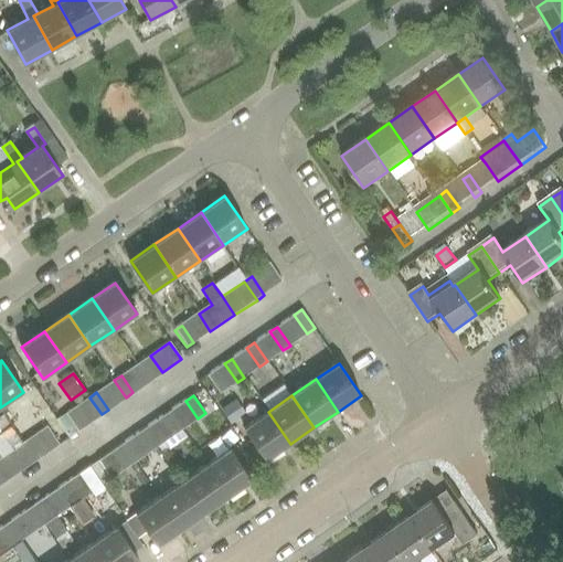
[(89,398),(56,420),(67,437),(102,414),(89,398)]
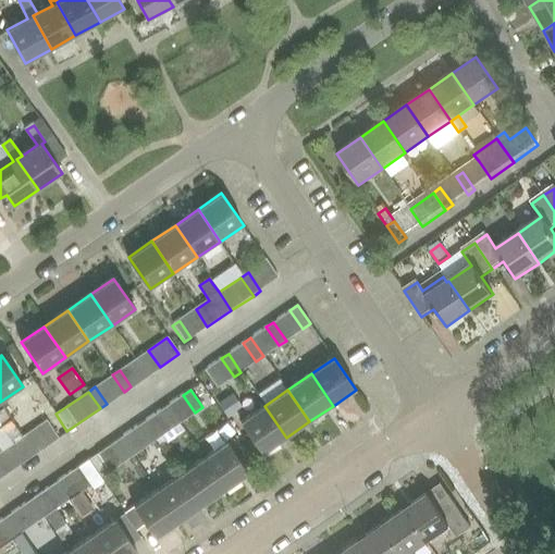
[(230,398),(219,406),(230,421),(241,414),(230,398)]
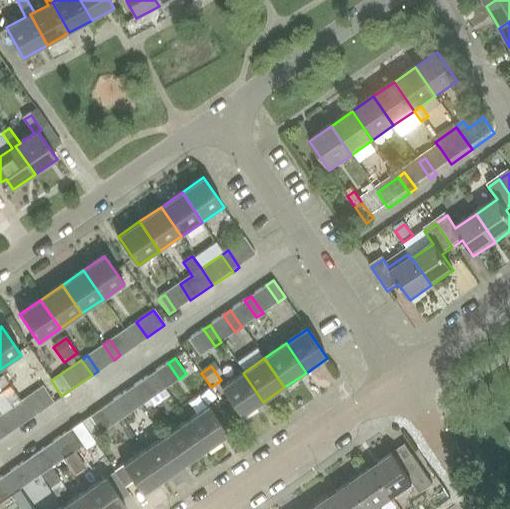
[(153,373),(133,387),(144,403),(164,389),(153,373)]
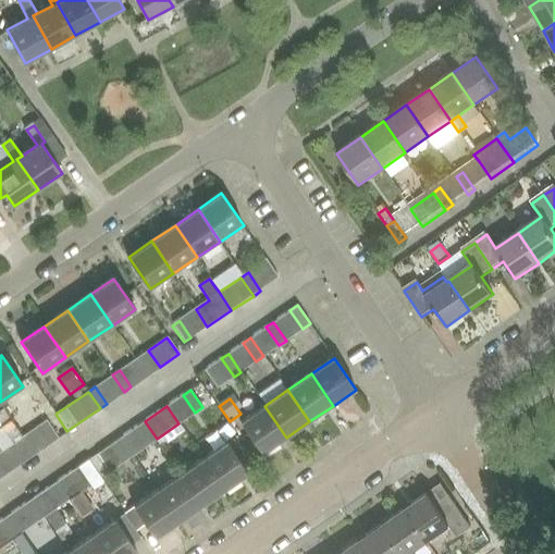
[(264,406),(241,421),(262,454),(286,438),(264,406)]
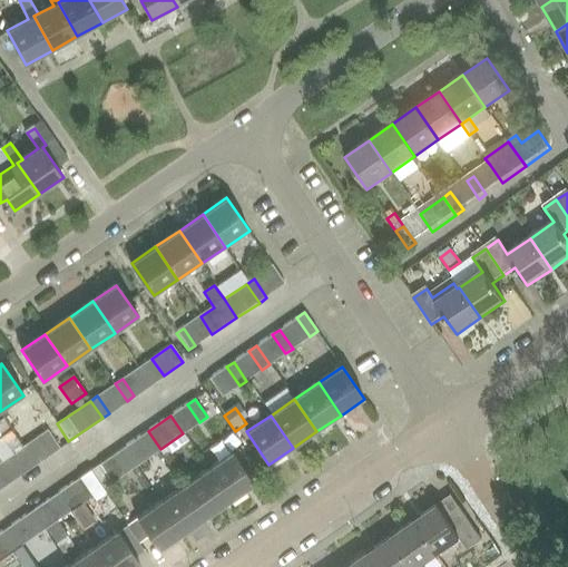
[(22,447),(36,465),(59,448),(46,430),(22,447)]
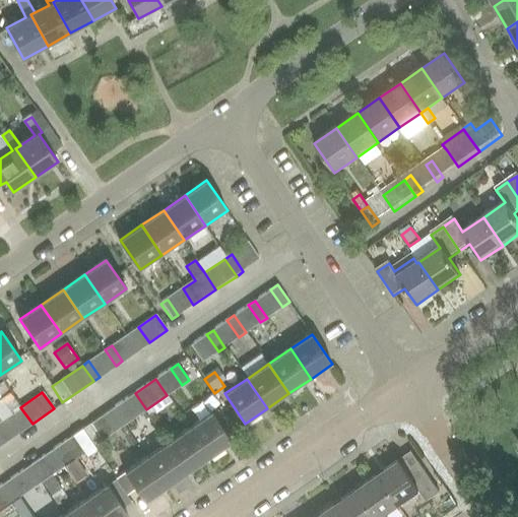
[(135,393),(128,398),(139,414),(146,409),(135,393)]
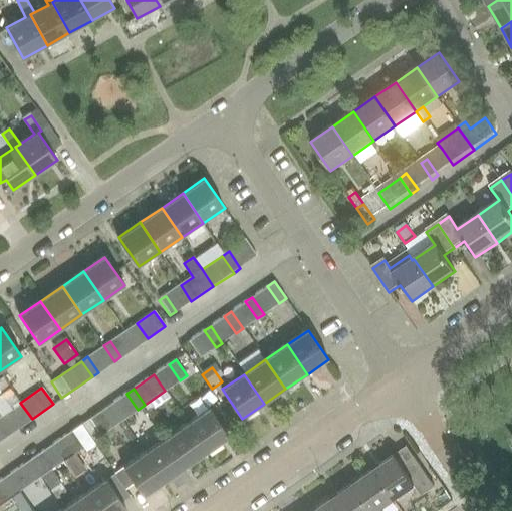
[(11,390),(0,398),(0,413),(2,416),(20,403),(11,390)]
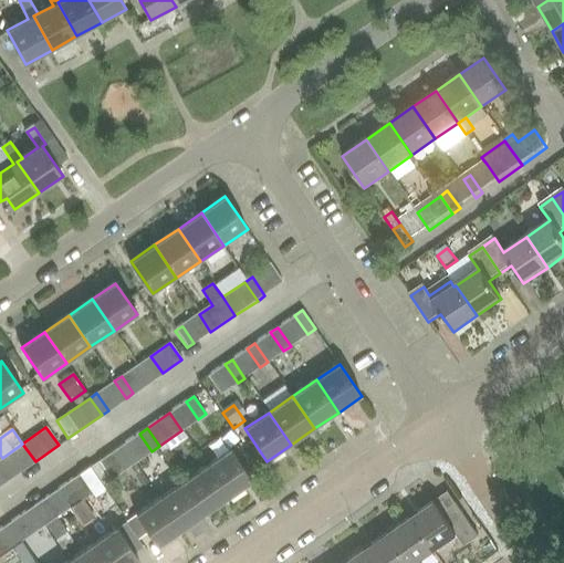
[(181,430),(159,446),(165,455),(187,438),(181,430)]
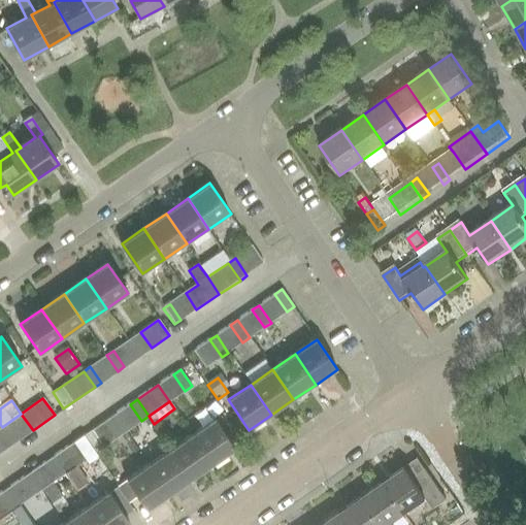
[(0,428),(0,429),(11,446),(33,430),(21,414),(2,427),(0,428)]
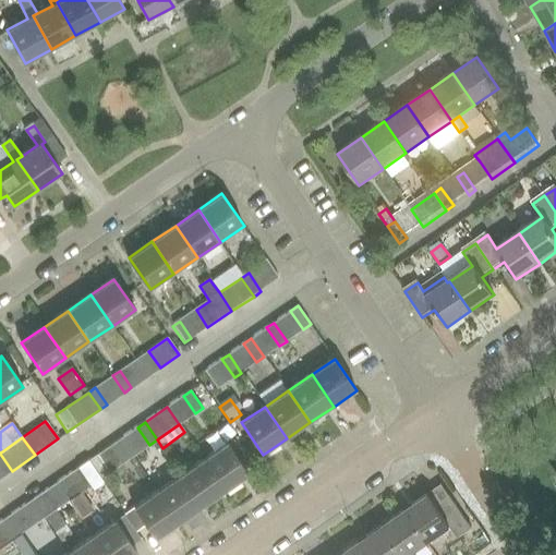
[(120,439),(89,460),(101,479),(132,457),(120,439)]
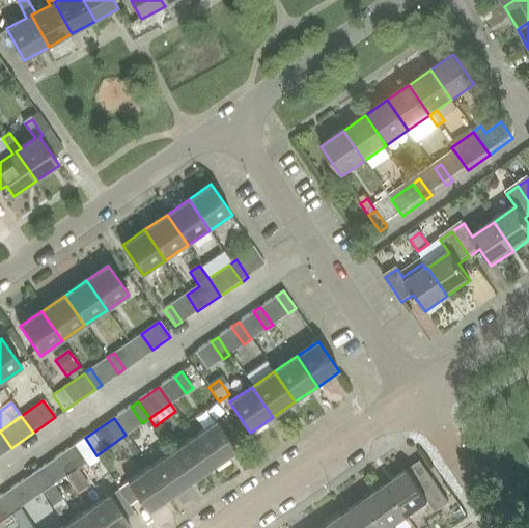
[(217,422),(194,438),(214,467),(237,451),(217,422)]
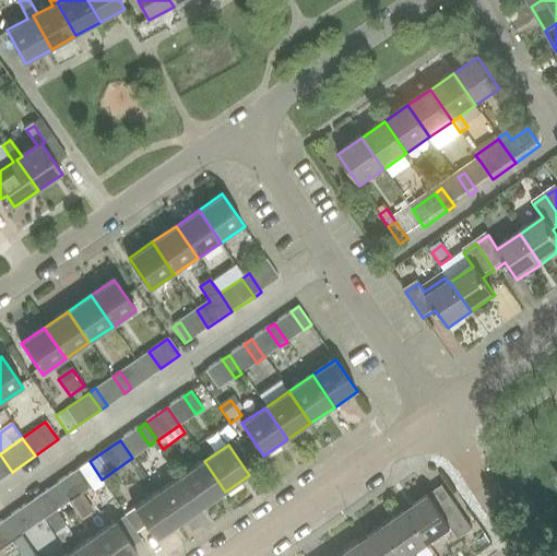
[(0,480),(12,472),(0,454),(0,480)]
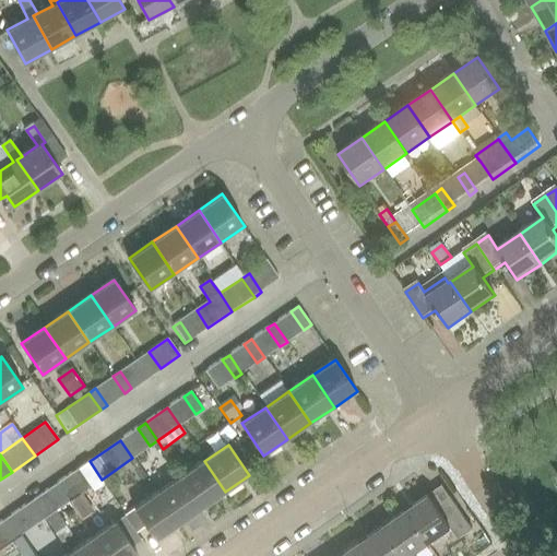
[(90,461),(79,470),(90,485),(95,493),(106,485),(102,480),(90,461)]
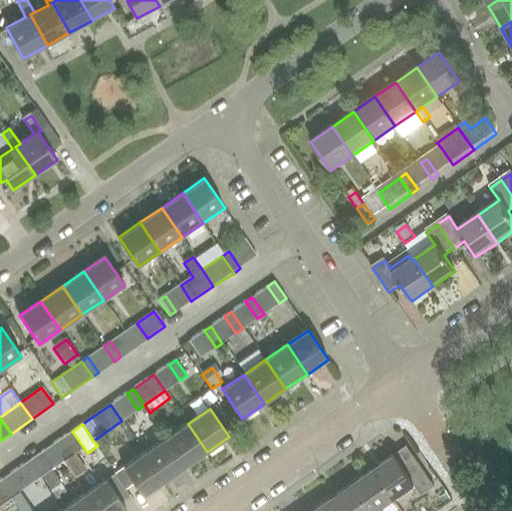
[(188,424),(167,438),(186,466),(207,452),(188,424)]
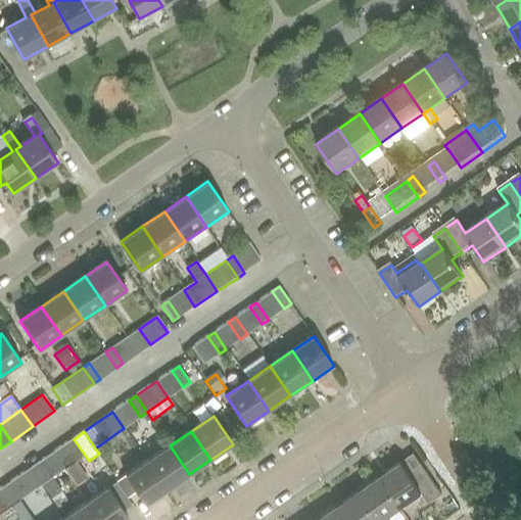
[(63,444),(52,453),(64,469),(76,461),(63,444)]
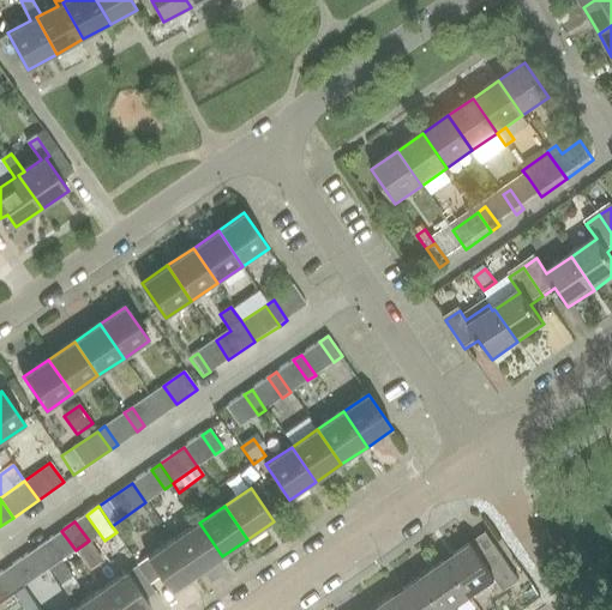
[(199,523),(173,541),(196,574),(222,556),(199,523)]
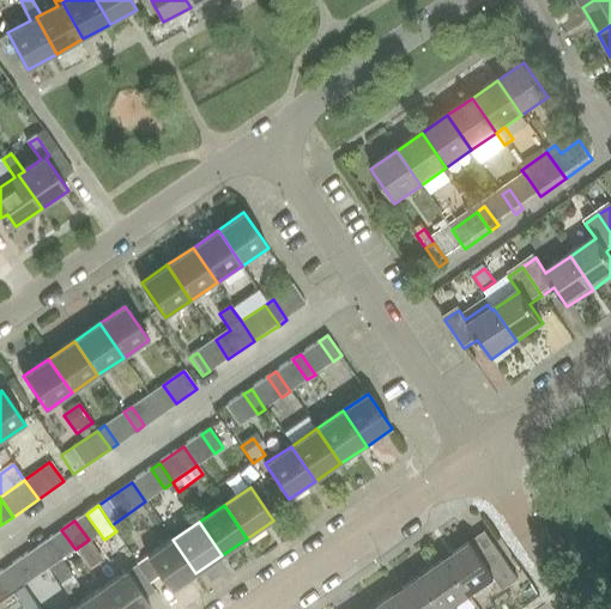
[(61,530),(34,549),(48,568),(76,549),(61,530)]
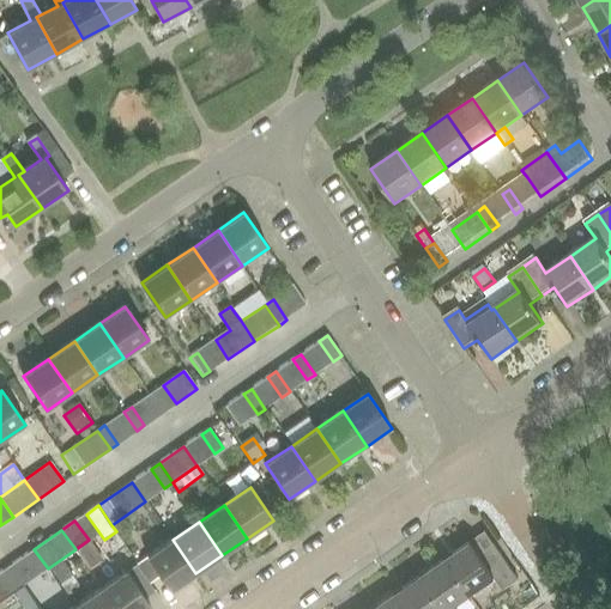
[(147,558),(137,565),(151,585),(161,578),(170,591),(195,573),(173,540),(147,558)]
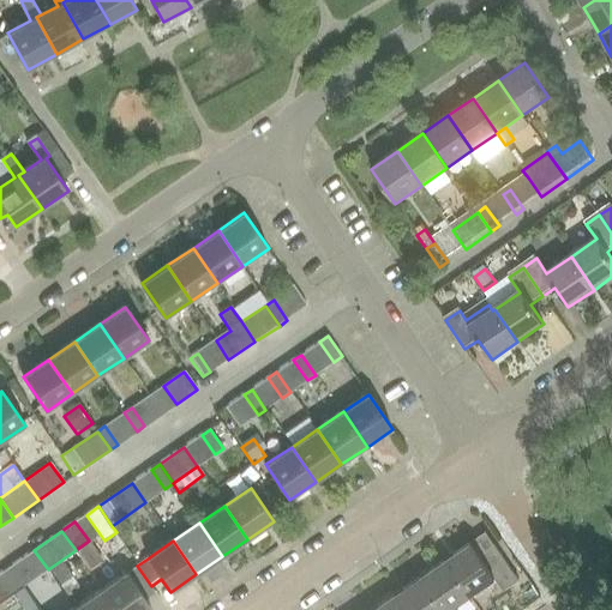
[(483,557),(474,544),(448,562),(472,598),(497,580),(505,593),(522,583),(498,547),(483,557)]
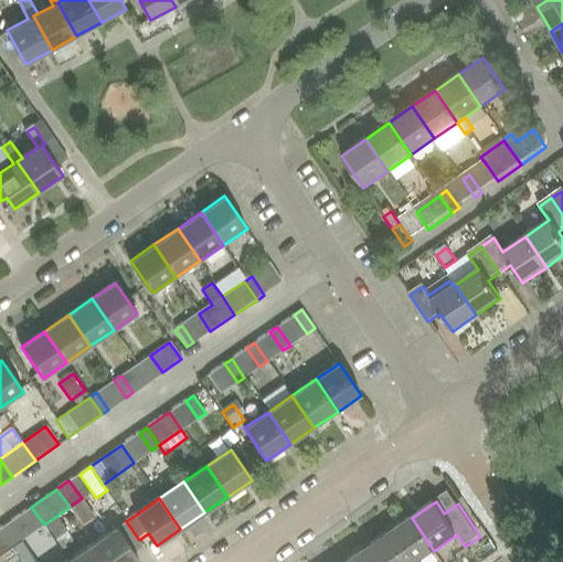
[(31,507),(24,512),(36,530),(44,525),(31,507)]
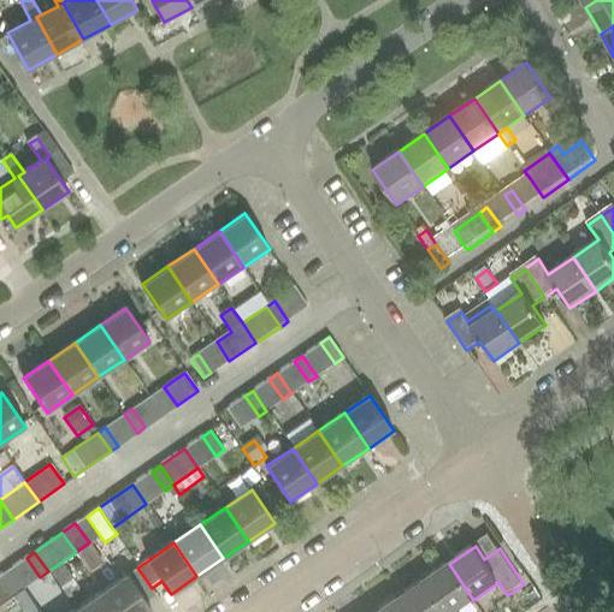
[(456,611),(473,600),(449,564),(424,581),(444,611),(456,611)]
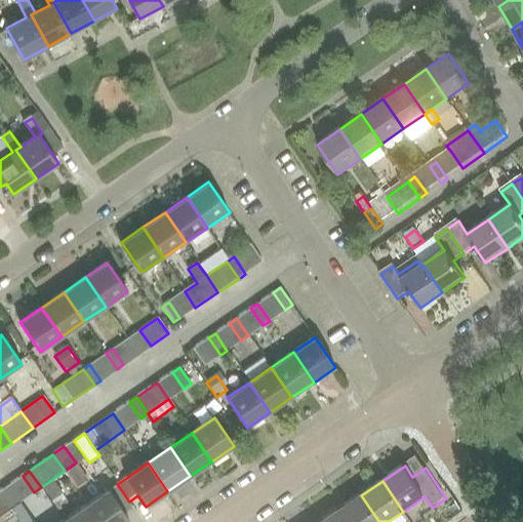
[(8,486),(0,491),(0,517),(12,509),(21,503),(8,486)]
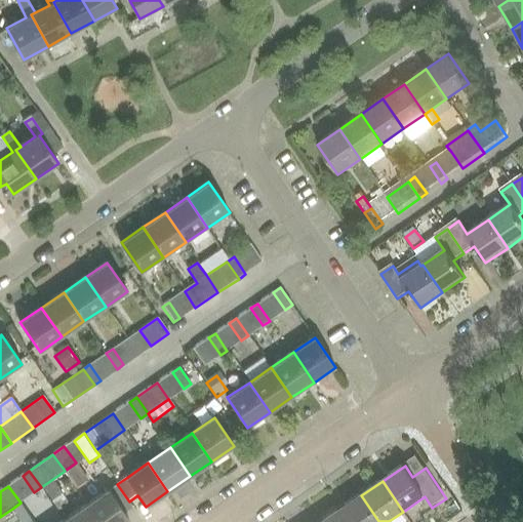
[(108,489),(86,505),(97,521),(124,521),(128,519),(108,489)]
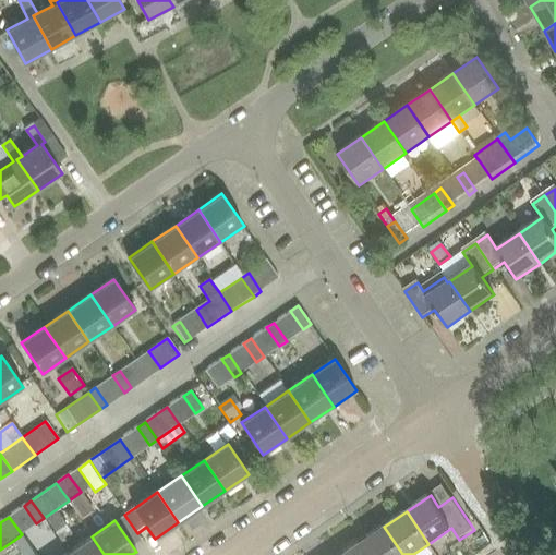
[(402,554),(384,527),(362,542),(370,554),(402,554)]
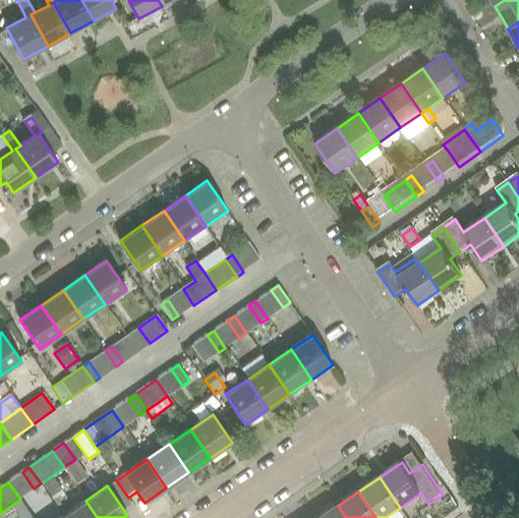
[(97,517),(85,501),(63,516),(64,517),(97,517)]
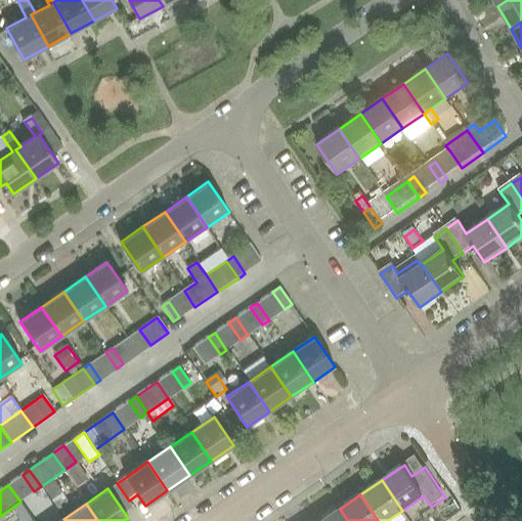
[(347,520),(340,509),(323,520),(347,520)]
